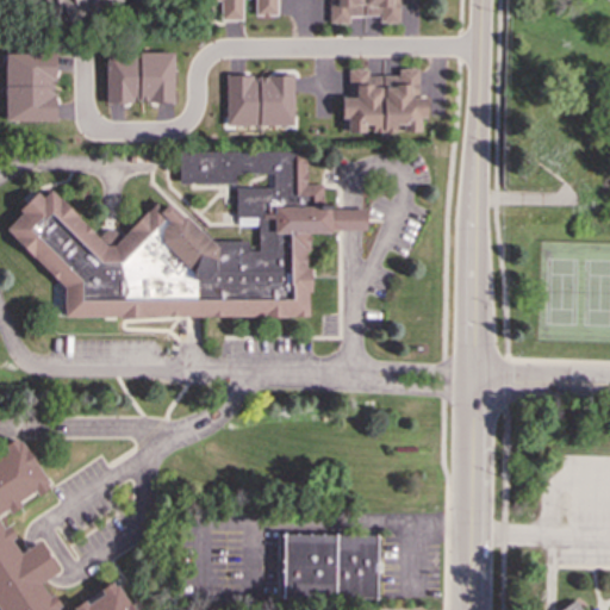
[(43,0),(51,25),(134,1),(132,0),(43,0)]
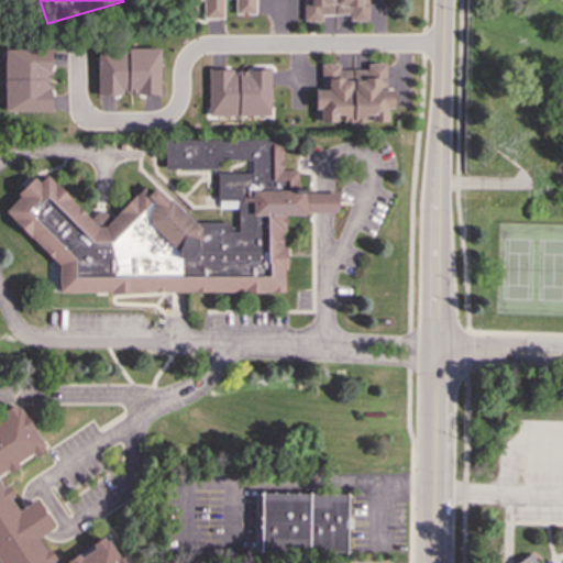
[(222,18),(222,0),(234,0),(234,14),(256,14),(255,0),(202,0),(202,19),(222,18)]
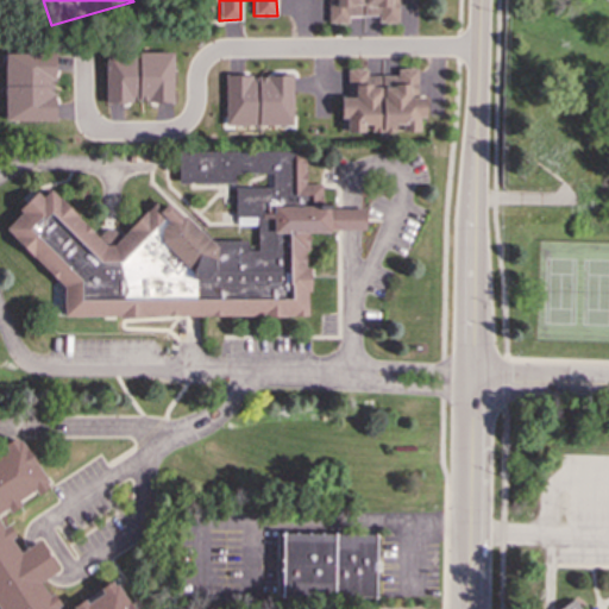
[(397,23),(397,0),(327,0),(327,24),(347,23),(347,16),(378,16),(378,23),(397,23)]
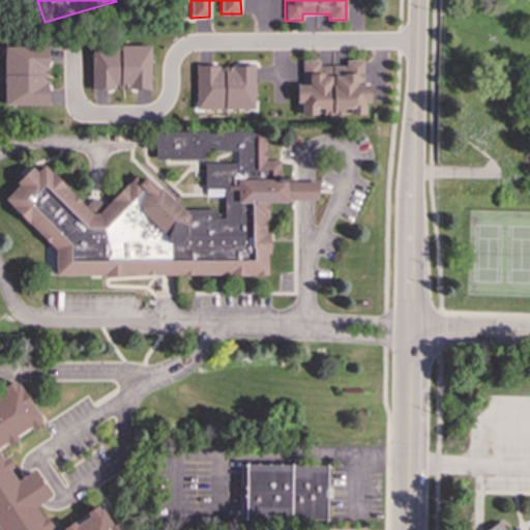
[(149,46),(92,47),(93,89),(115,89),(115,88),(127,87),(127,89),(150,89),(149,46)]
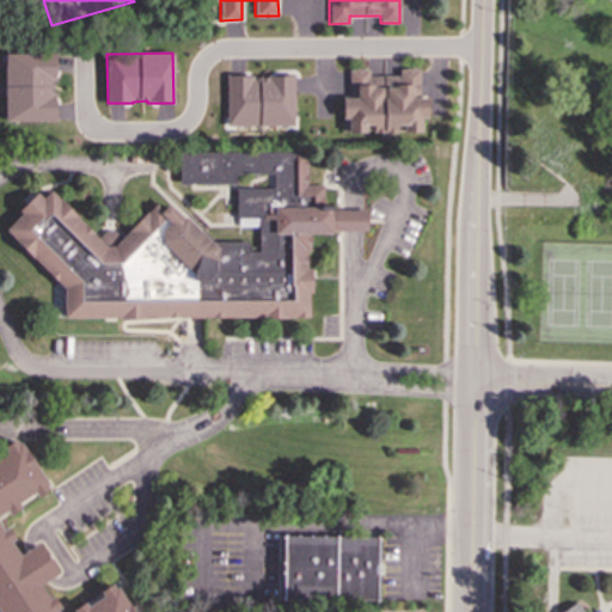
[(5,54),(5,121),(56,121),(56,95),(54,95),(54,80),(56,80),(56,54),(5,54)]
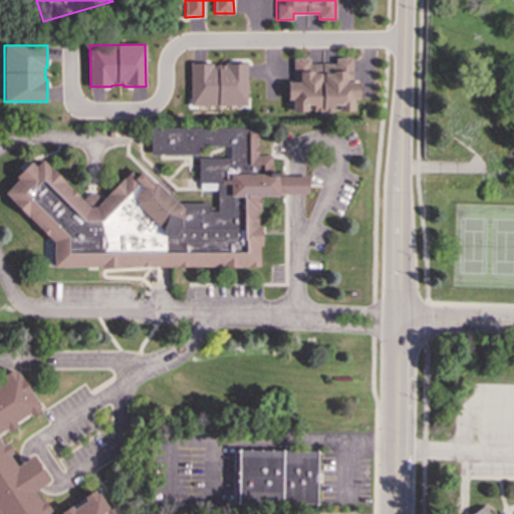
[(293,59),(293,82),(287,82),(287,99),(288,99),(288,110),(292,110),(292,111),(307,111),(307,109),(313,109),(313,111),(333,111),(333,104),(338,104),(338,111),(353,111),(353,110),(353,98),(358,98),(358,81),(352,81),(352,58),(348,58),(348,57),(339,57),(339,58),(335,58),(335,63),(309,63),(309,58),(305,58),(298,58),(298,59),(293,59)]
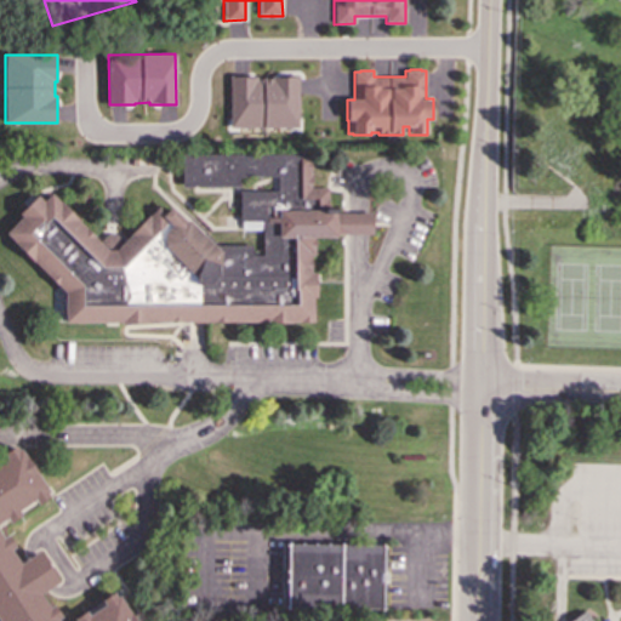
[(231,77),(231,127),(297,126),(297,77),(272,77),(272,78),(256,79),(256,77),(231,77)]
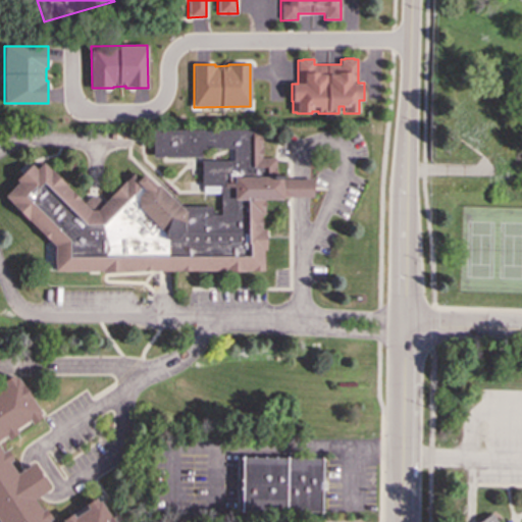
[(3,196),(48,240),(54,246),(54,271),(151,270),(152,270),(169,270),(263,270),(263,250),(265,250),(265,229),(261,229),(261,214),(264,214),(264,200),(281,199),(281,197),(289,197),(312,197),(312,178),(283,178),(283,175),(275,175),(275,158),(261,158),(261,129),(152,129),(152,136),(152,157),(164,157),(201,157),(201,149),(232,149),(232,160),(229,160),(201,160),(201,173),(201,186),(203,186),(203,192),(203,193),(220,193),(220,214),(211,214),(211,206),(179,206),(171,198),(159,186),(155,186),(143,173),(138,179),(133,173),(108,198),(103,203),(97,197),(90,196),(84,203),(81,200),(42,161),(36,168),(31,163),(22,172),(15,179),(17,181),(3,196)]
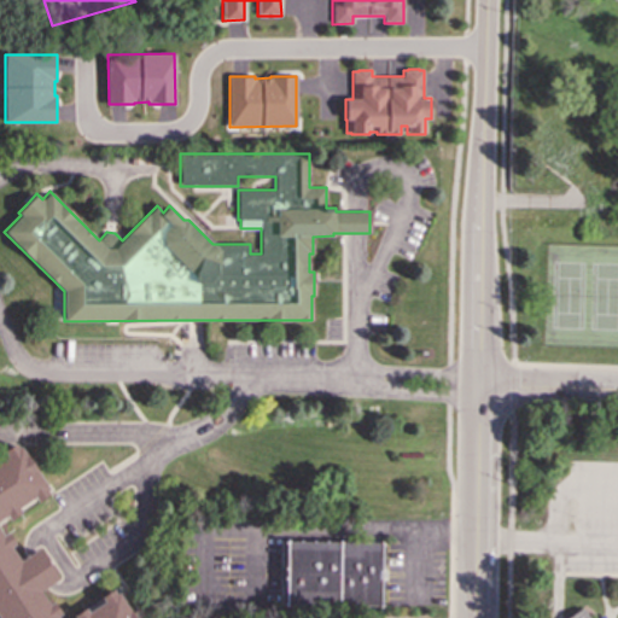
[(134,617),(117,592),(115,593),(112,589),(100,598),(103,602),(87,613),(85,608),(73,616),(74,617),(56,617),(60,613),(53,601),(48,604),(40,592),(46,588),(59,578),(39,547),(25,555),(19,559),(11,547),(16,544),(7,531),(3,535),(0,531),(0,519),(6,516),(10,520),(21,512),(17,507),(34,496),(38,501),(48,494),(46,489),(48,488),(21,445),(18,448),(15,443),(3,450),(6,456),(0,460),(0,617),(134,617)]
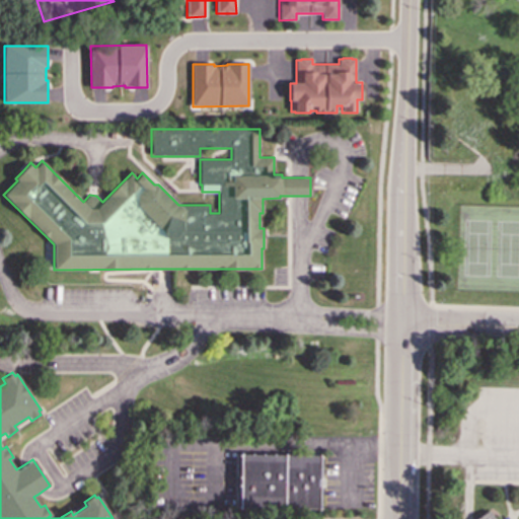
[(241,455),(240,510),(320,511),(320,456),(241,455)]
